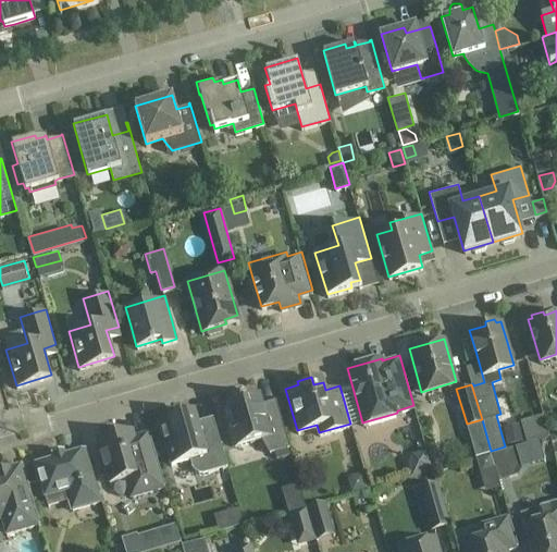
[(263,408),(258,392),(225,402),(231,421),(229,422),(234,443),(260,437),(270,451),(289,445),(277,404),(263,408)]
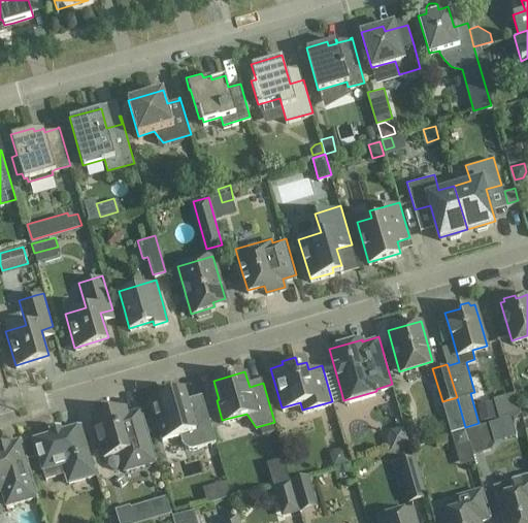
[(184,389),(151,398),(162,438),(179,433),(182,440),(184,444),(188,446),(192,446),(215,438),(203,399),(188,403),(184,389)]
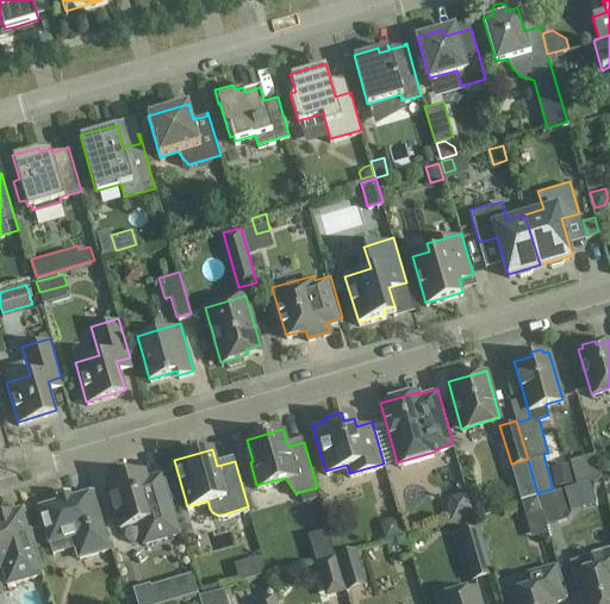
[(595,458),(571,464),(576,481),(599,474),(595,458)]
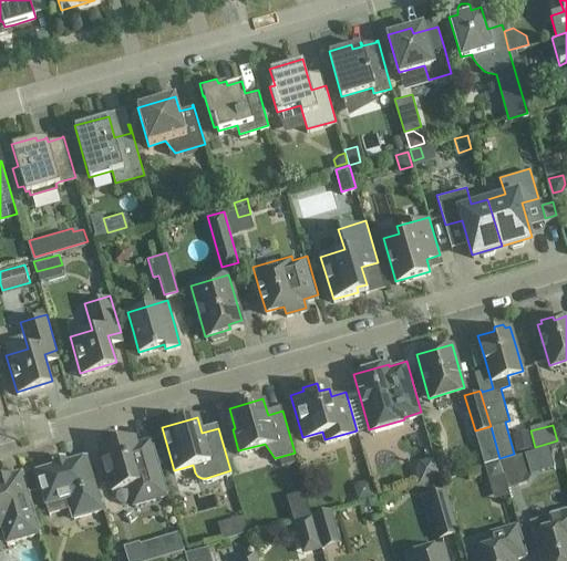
[(532,435),(513,438),(515,449),(533,446),(532,435)]
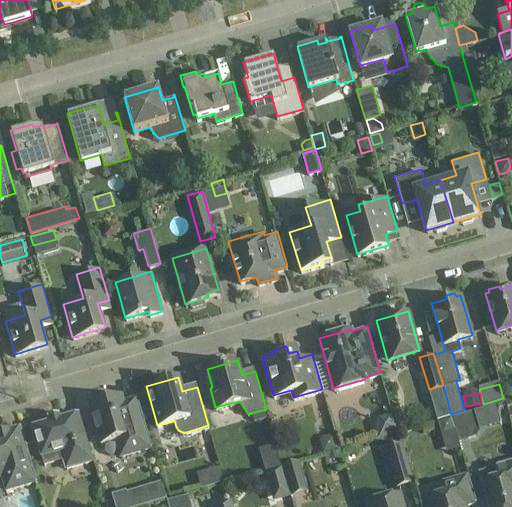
[(151,445),(137,395),(112,403),(110,397),(89,403),(100,441),(115,437),(120,453),(151,445)]
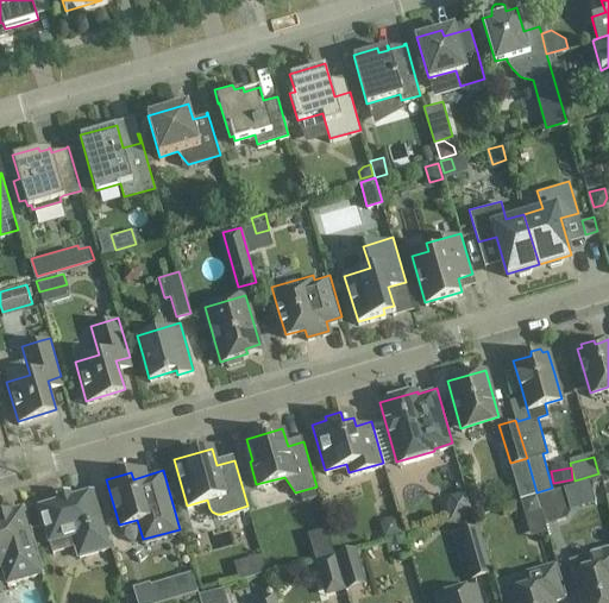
[(564,484),(537,492),(545,521),(566,515),(571,508),(564,484)]
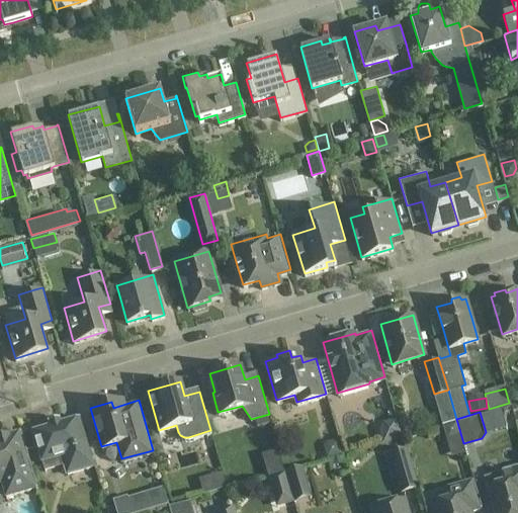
[(268,420),(267,414),(255,418),(256,423),(268,420)]
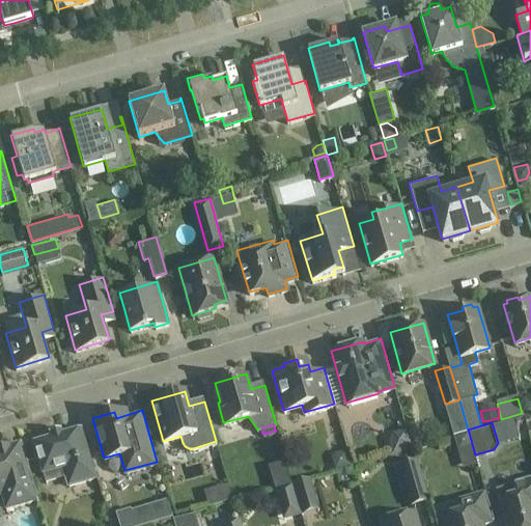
[(96,474),(82,426),(62,433),(60,427),(49,431),(50,436),(34,441),(39,461),(43,471),(63,465),(68,482),(96,474)]
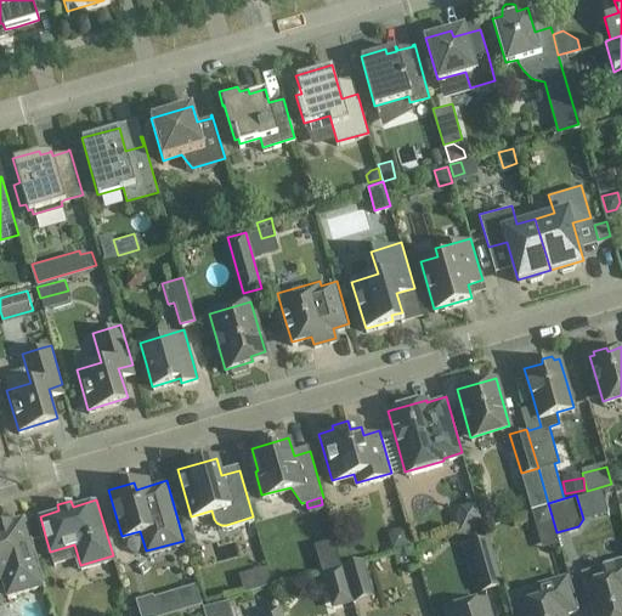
[(482,523),(475,499),(458,504),(454,512),(459,529),(482,523)]
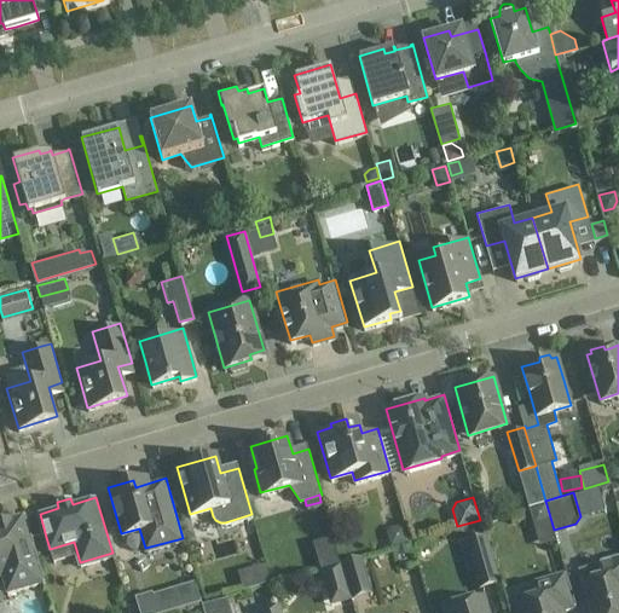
[(550,518),(545,501),(528,505),(533,524),(550,518)]
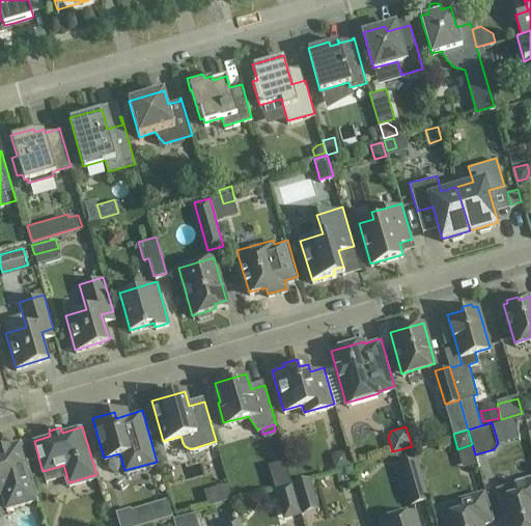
[(37,497),(21,440),(8,444),(8,443),(4,444),(6,448),(0,449),(0,491),(1,492),(5,506),(37,497)]
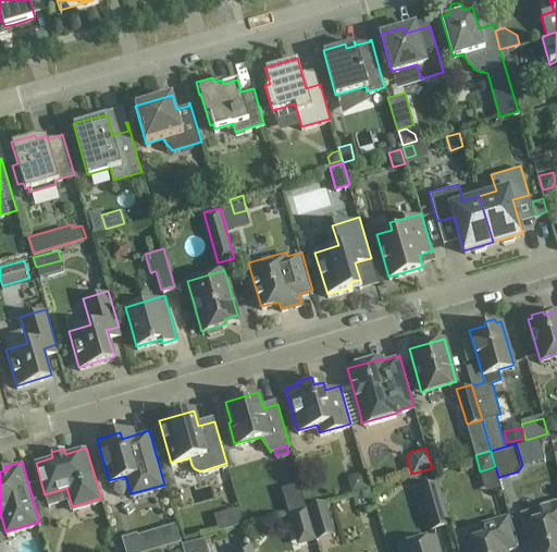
[(354,474),(351,482),(354,490),(367,486),(362,471),(354,474)]
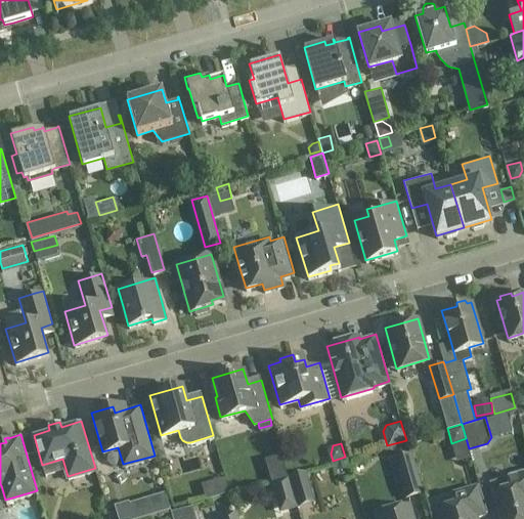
[(421,491),(409,451),(394,457),(405,495),(421,491)]
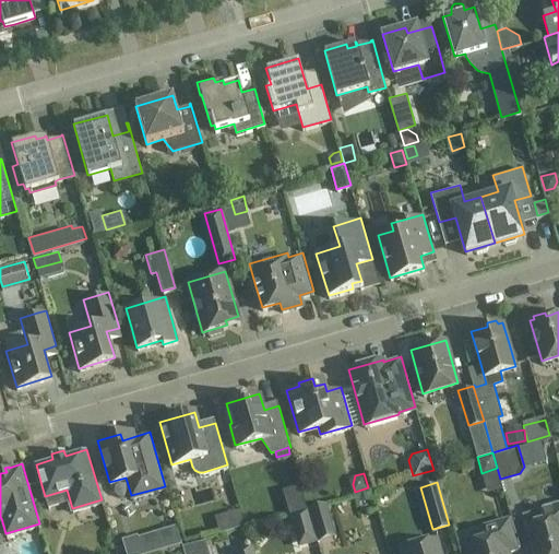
[(304,493),(285,498),(288,513),(308,506),(304,493)]
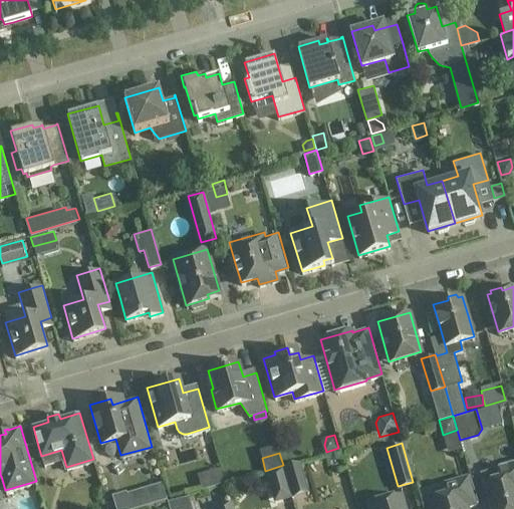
[(283,466),(292,496),(308,491),(300,461),(283,466)]
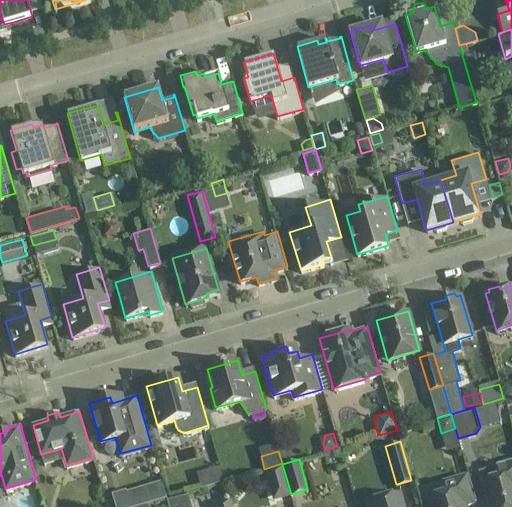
[(511,506),(511,459),(494,465),(478,469),(481,481),(487,500),(488,506),(511,506)]
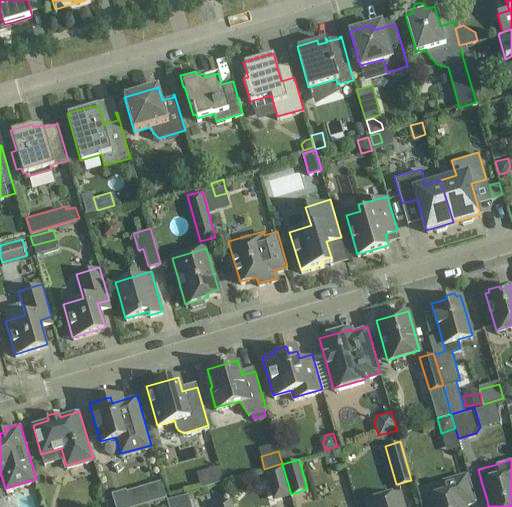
[(219,464),(196,470),(200,486),(224,479),(219,466),(219,464)]
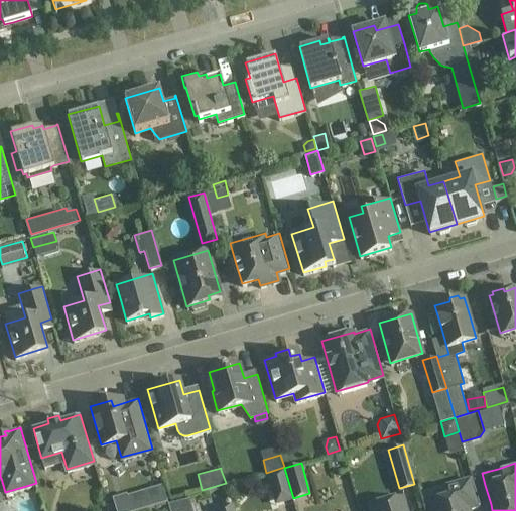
[(274,503),(293,498),(284,468),(266,473),(274,503)]
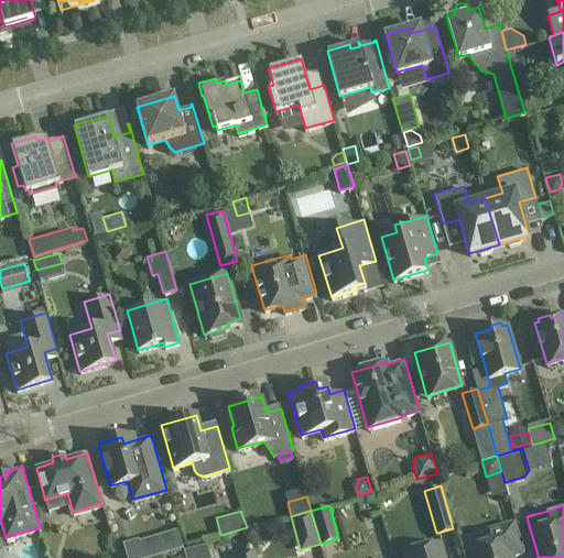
[(510,557),(509,554),(523,549),(518,529),(518,528),(516,521),(485,528),(489,542),(470,546),(474,557),(510,557)]
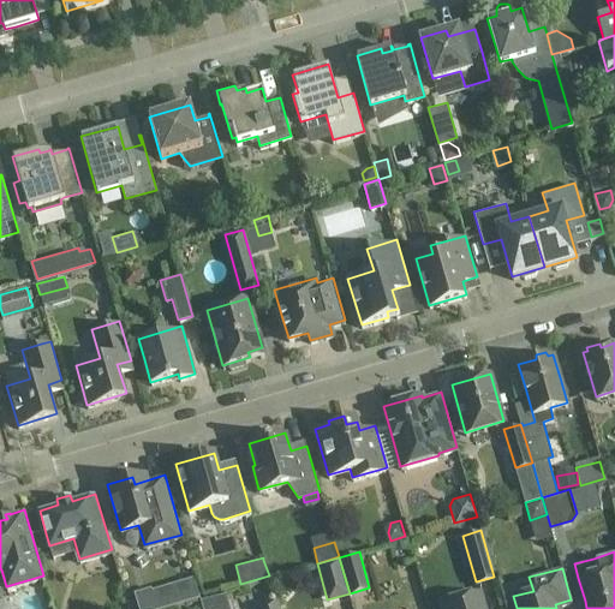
[(150,585),(133,591),(138,608),(150,608),(157,607),(150,585)]
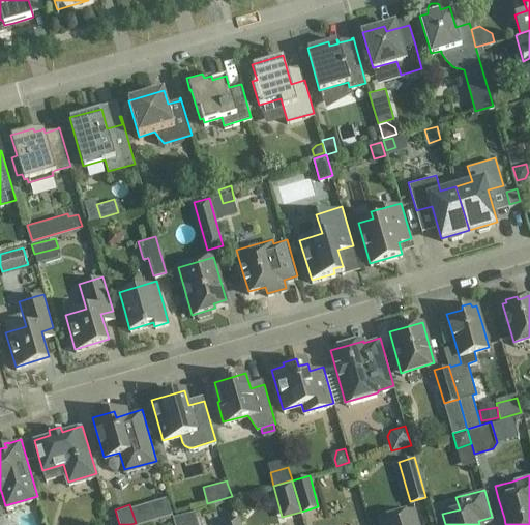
[(199,524),(195,509),(173,515),(175,524),(199,524)]
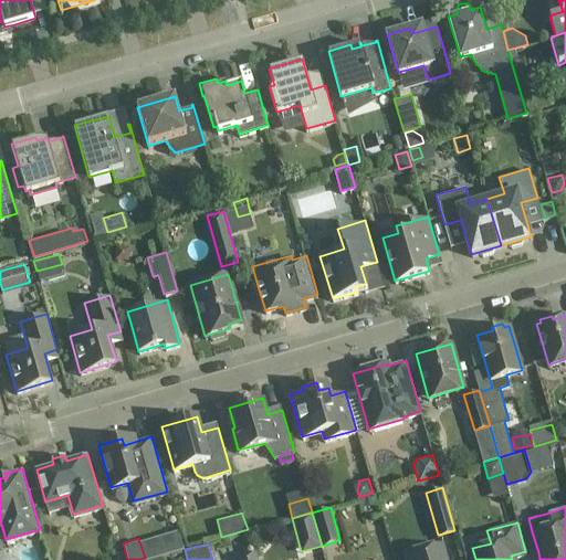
[(446,559),(441,543),(406,553),(407,559),(446,559)]
